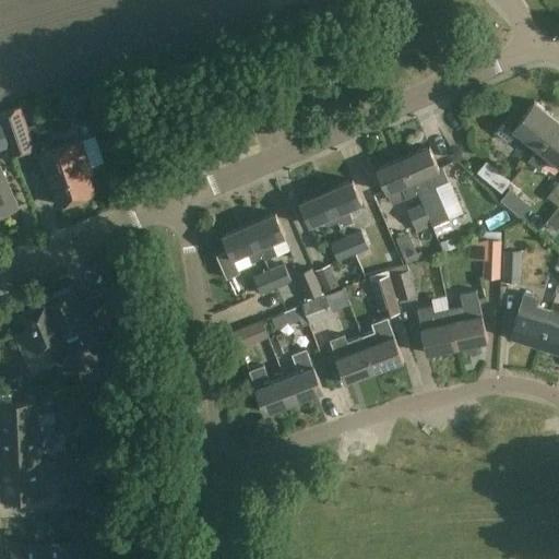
[(527,162),(558,121),(535,103),(522,120),(512,113),(497,133),(508,142),(516,132),(526,141),(524,144),(534,152),(527,162)]
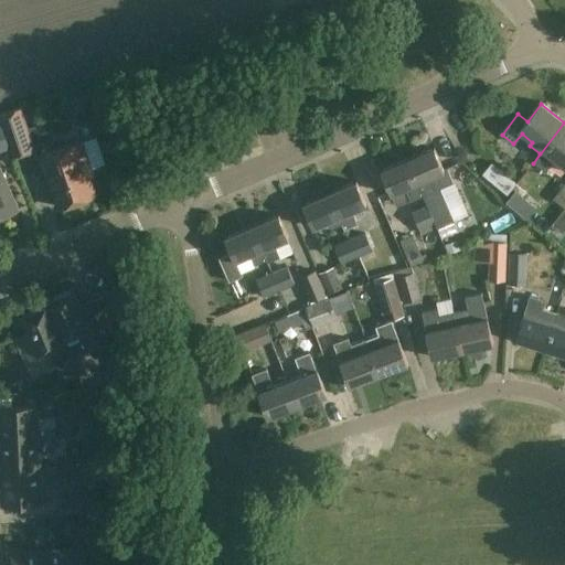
[(32,152),(19,110),(0,115),(0,120),(12,158),(32,152)]
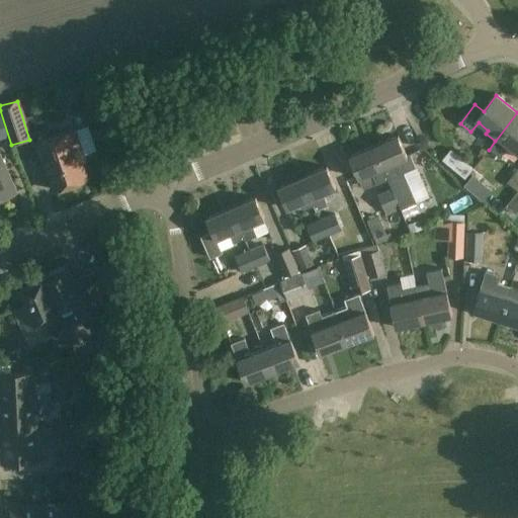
[(517,112),(489,150),(500,158),(509,147),(517,154),(517,112)]
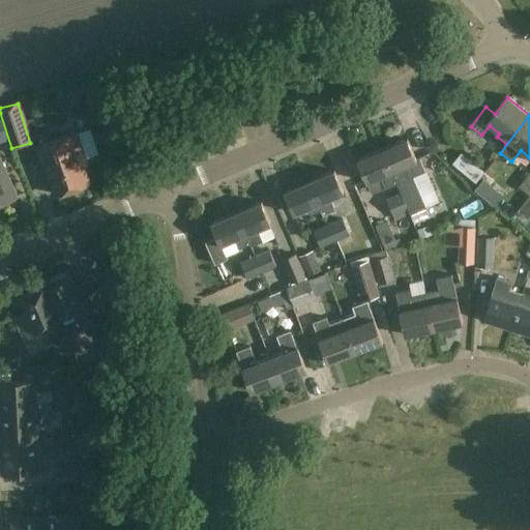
[(85,160),(76,134),(37,146),(54,196),(89,183),(82,162),(85,160)]
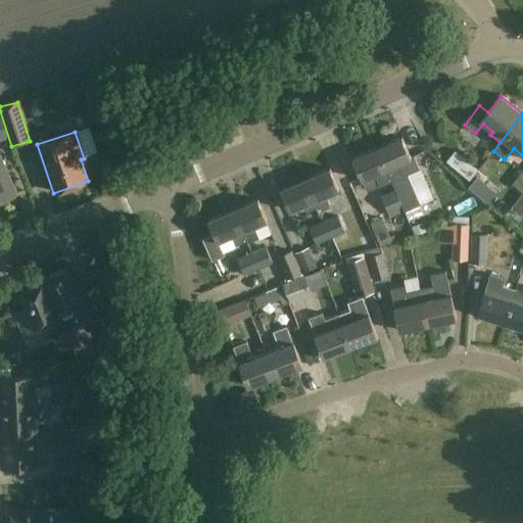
[(401,139),(377,149),(391,181),(401,177),(419,169),(415,158),(411,159),(401,139)]
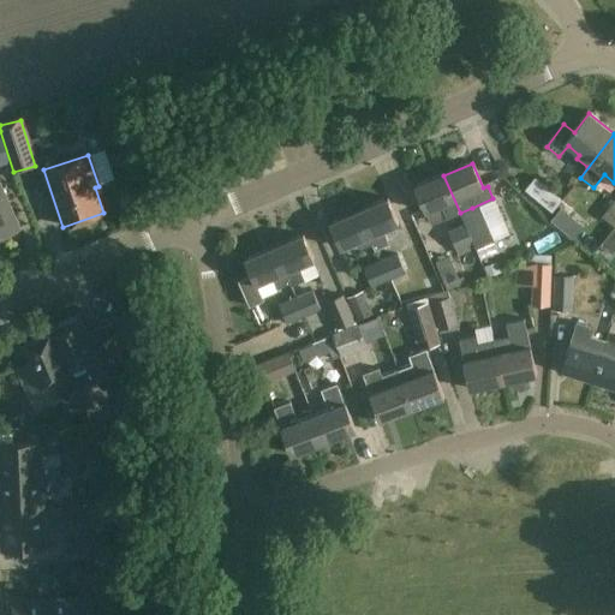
[(446,219),(460,213),(443,175),(416,187),(427,213),(440,207),(446,219)]
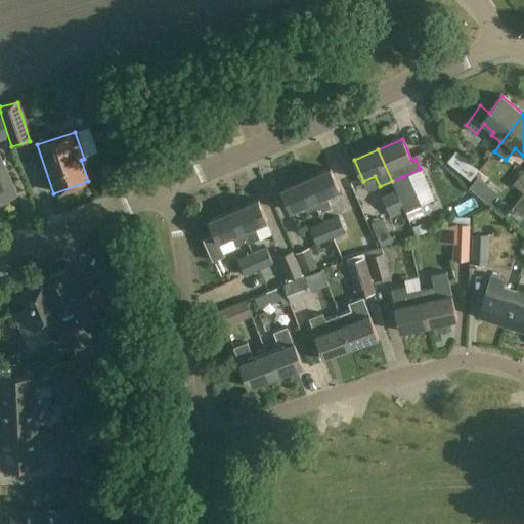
[(478,172),(455,153),(446,164),(470,182),(478,172)]
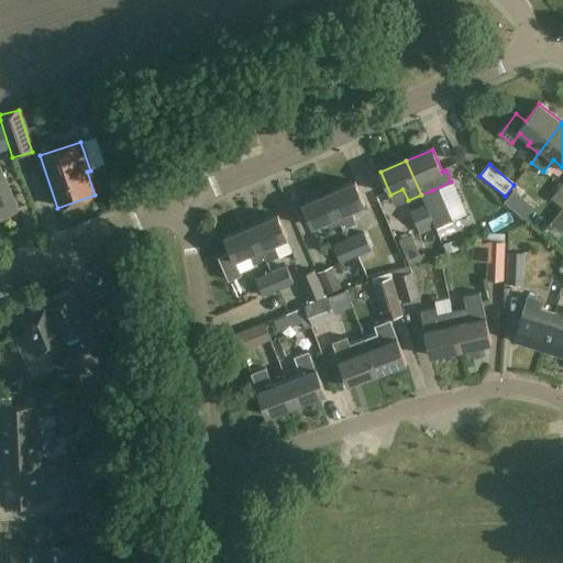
[(0,217),(18,209),(0,169),(0,217)]
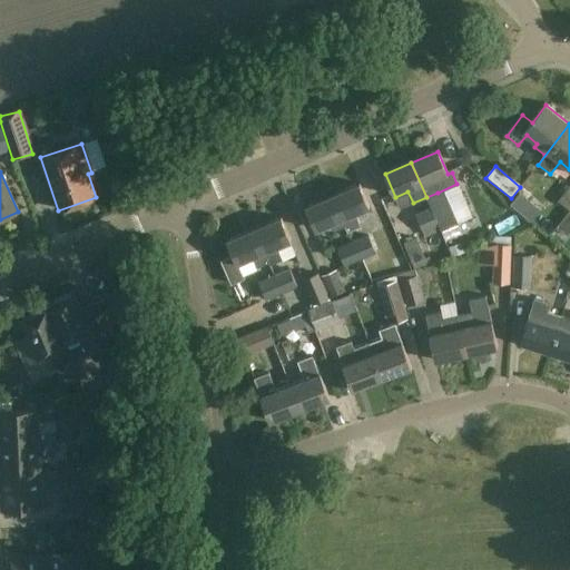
[(360,185),(333,196),(346,227),(345,227),(347,233),(356,229),(351,216),(370,208),(360,185)]
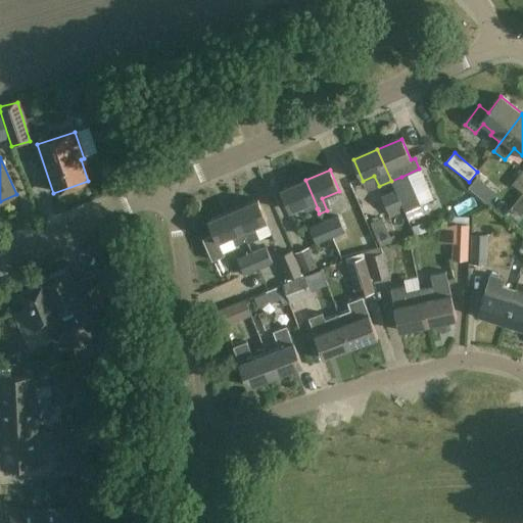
[(522,171),(512,186),(522,193),(522,191),(522,171)]
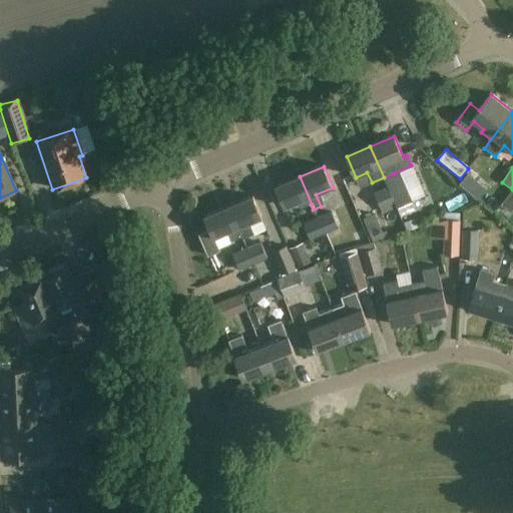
[(312,204),(300,176),(275,186),(284,207),(298,201),(301,208),(311,204),(312,204)]
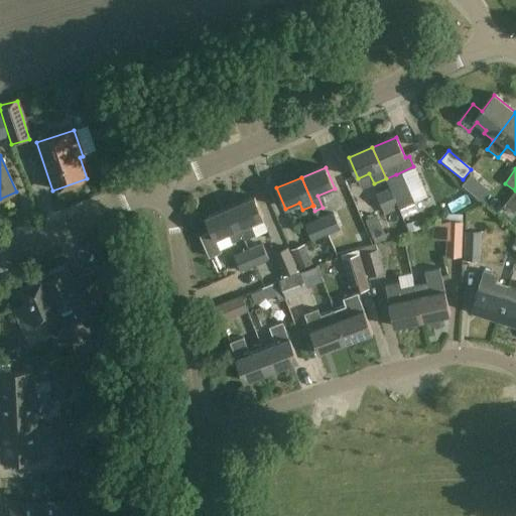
[(389,189),(375,196),(382,212),(396,206),(389,189)]
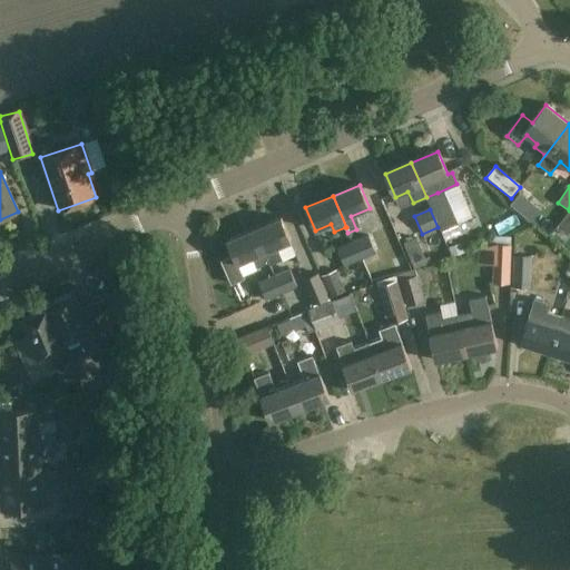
[(253,229),(267,263),(268,266),(281,261),(275,248),(291,242),(281,217),(253,229)]
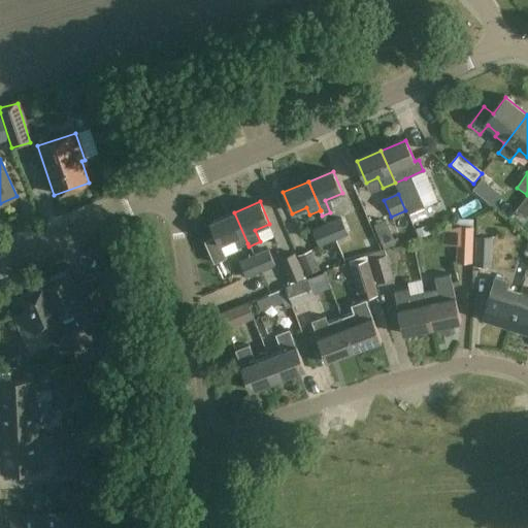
[(236,249),(248,243),(234,212),(209,223),(216,237),(204,242),(213,264),(226,259),(220,244),(232,239),(236,249)]
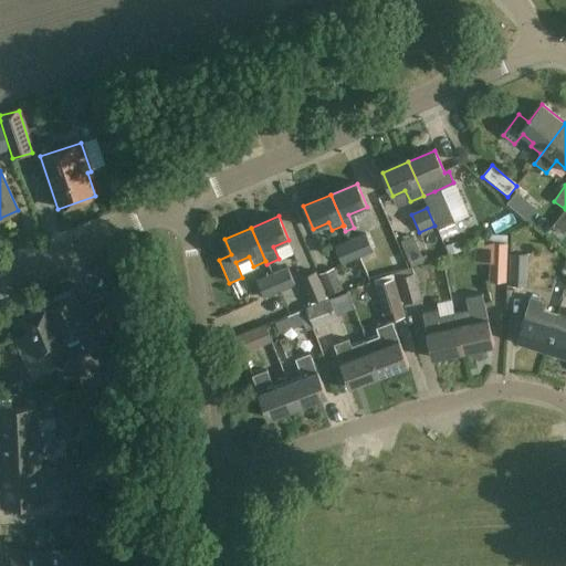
[(356,259),(370,252),(364,236),(349,242),(356,259)]
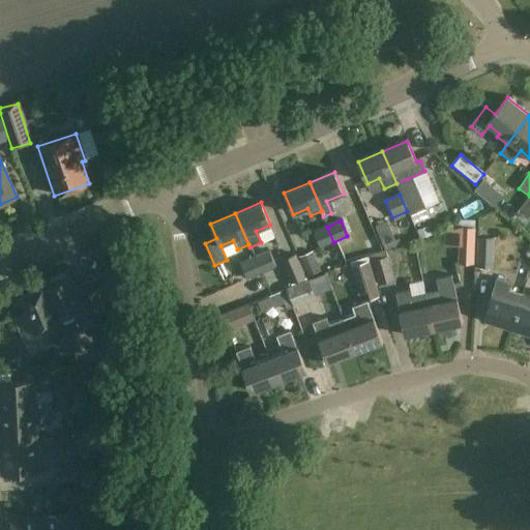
[(474,222),(460,221),(454,228),(443,231),(444,247),(458,246),(458,263),(473,264),(474,222)]
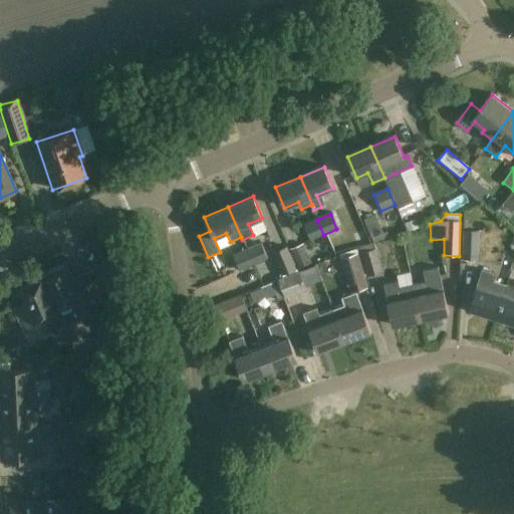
[(382,233),(374,216),(363,220),(373,245),(389,239),(386,232),(382,233)]
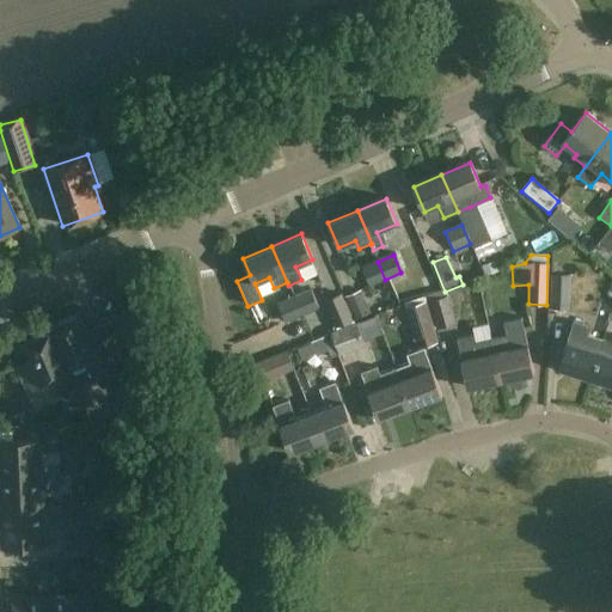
[(385,280),(378,262),(360,269),(367,286),(385,280)]
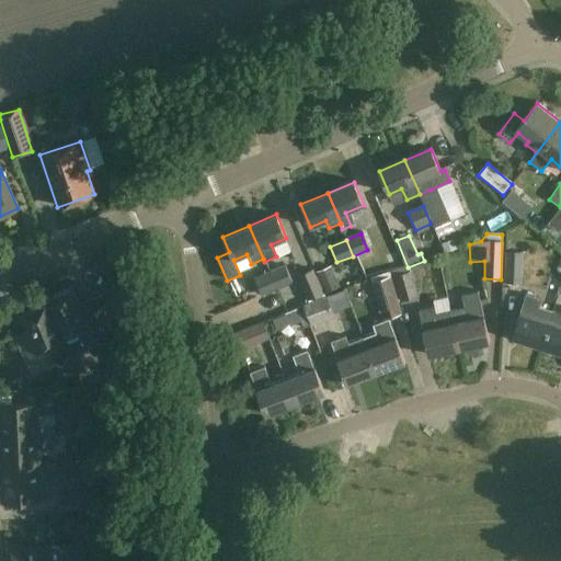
[(523,253),(505,253),(504,283),(522,284),(523,253)]
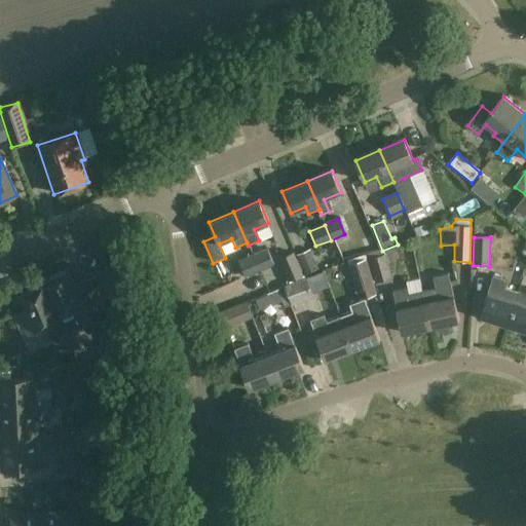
[(273,265),(266,250),(252,256),(258,271),(273,265)]
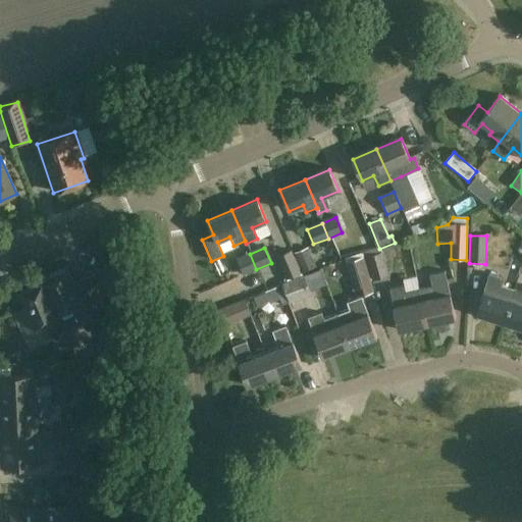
[(316,267),(307,248),(295,254),(304,273),(316,267)]
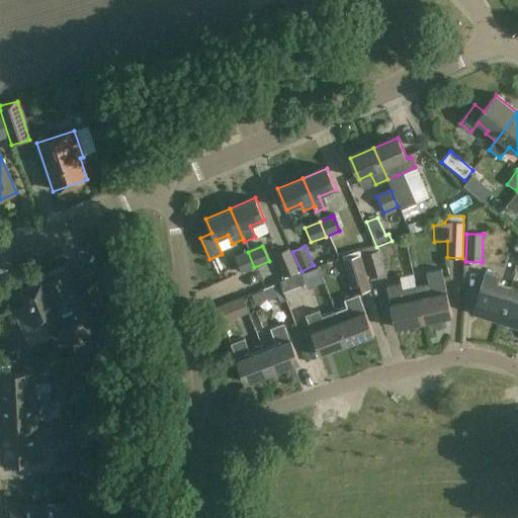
[(297,271),(288,249),(273,256),(283,277),(297,271)]
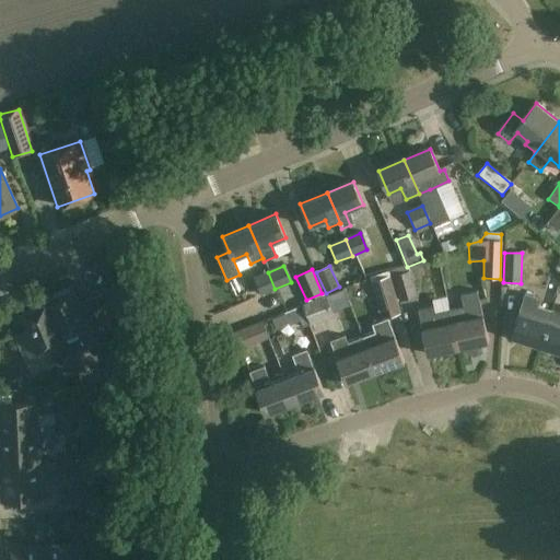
[(418,296),(410,271),(392,277),(399,302),(418,296)]
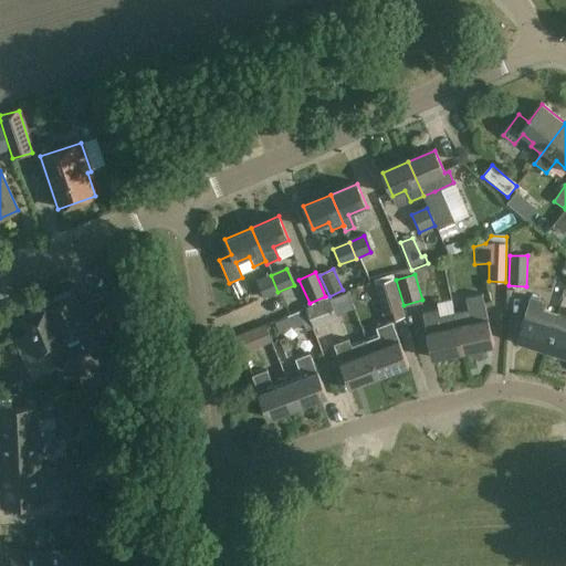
[(271,275),(254,282),(262,299),(278,292),(271,275)]
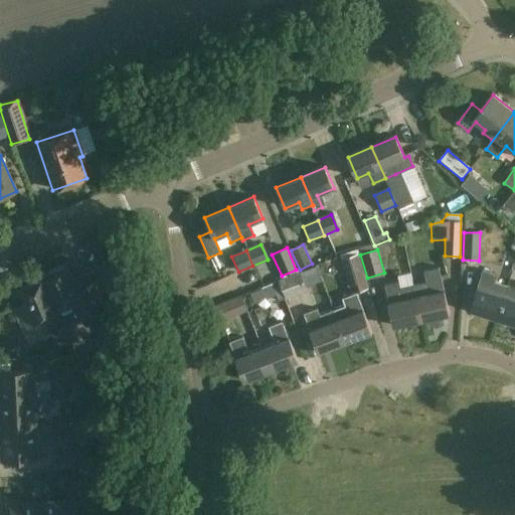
[(367,289),(357,255),(340,261),(350,294),(367,289)]
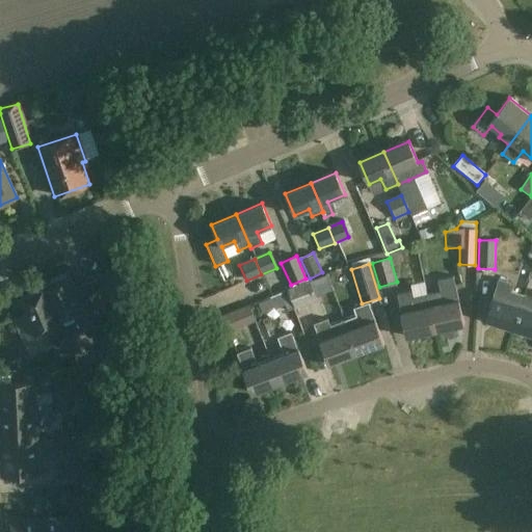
[(69,274),(44,285),(60,324),(61,324),(59,320),(75,314),(82,329),(108,318),(95,289),(78,296),(69,274)]
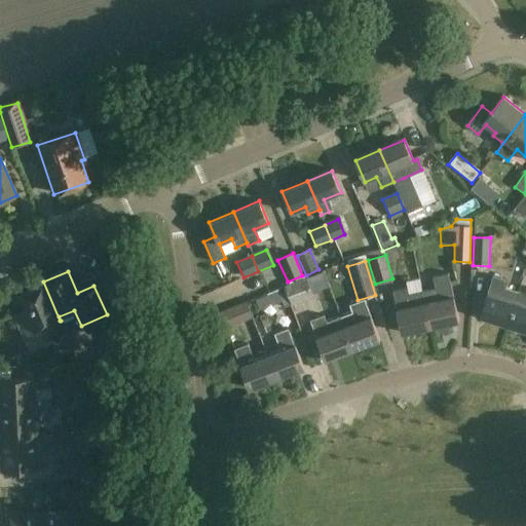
[(423,293),(430,328),(458,322),(453,297),(452,298),(447,274),(433,277),(435,290),(423,293)]
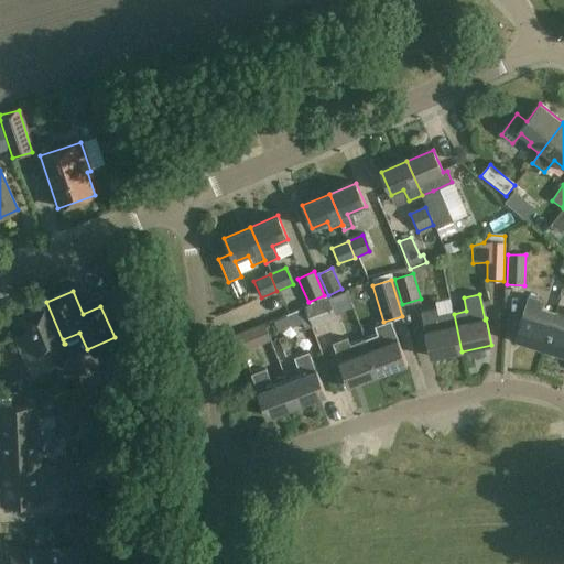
[(545,349),(556,314),(542,310),(544,302),(529,297),(514,339),(545,349)]
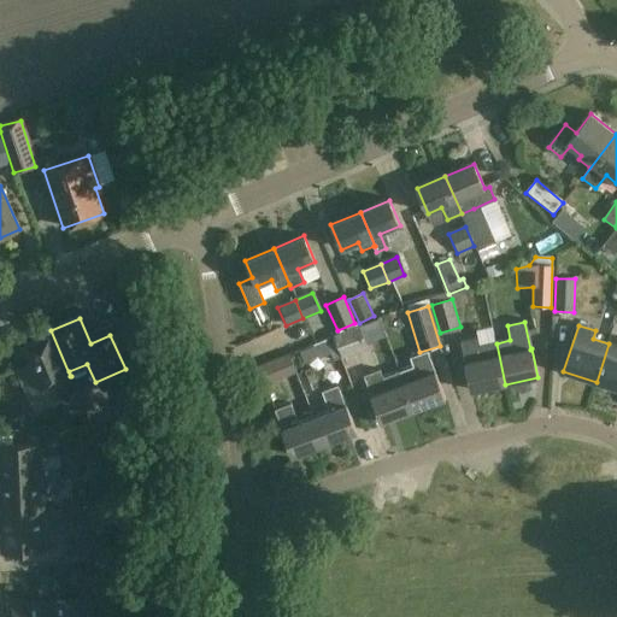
[(366,350),(358,327),(333,338),(341,359),(366,350)]
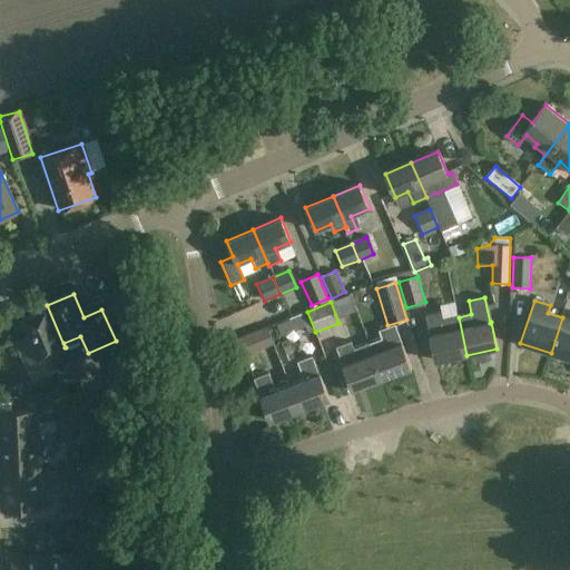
[(48,355),(65,347),(47,305),(46,305),(48,310),(22,321),(32,344),(18,351),(31,382),(55,372),(48,355)]
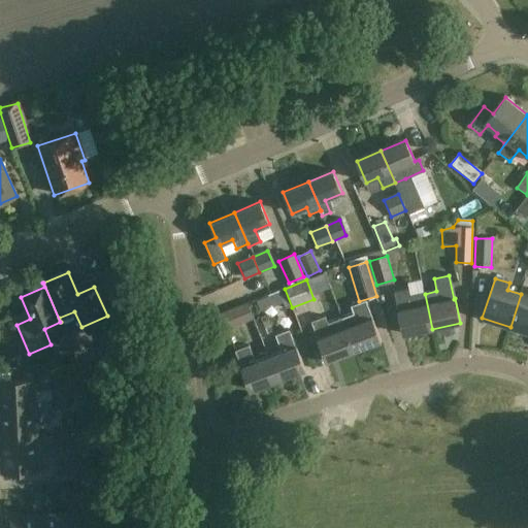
[(432,329),(425,294),(409,297),(408,292),(395,295),(399,311),(398,311),(403,336),(432,329)]
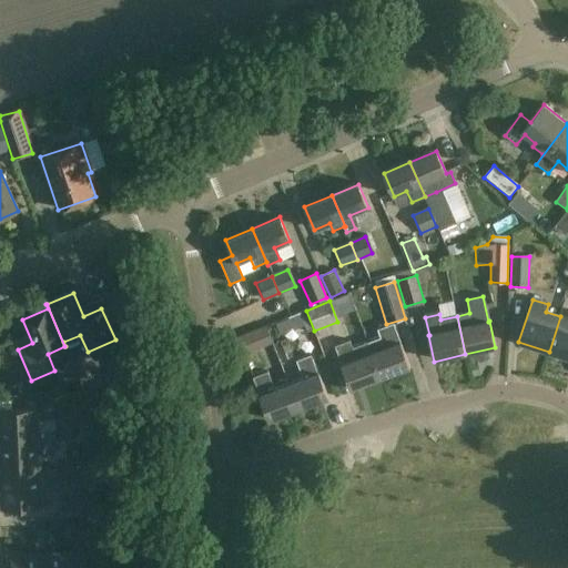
[(300,315),(287,320),(291,331),(304,326),(300,315)]
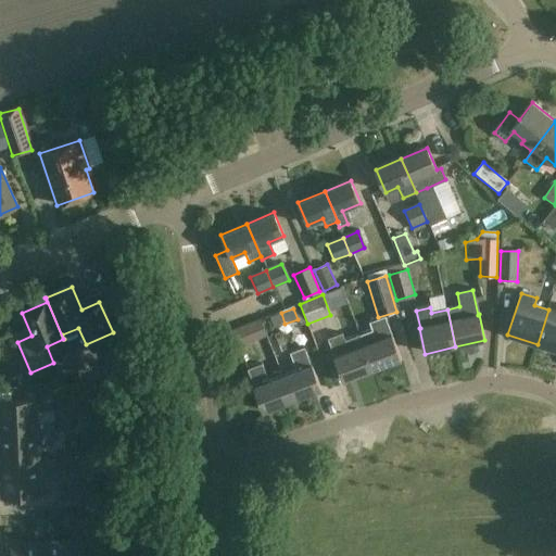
[(555,312),(548,310),(538,344),(555,350),(555,312)]
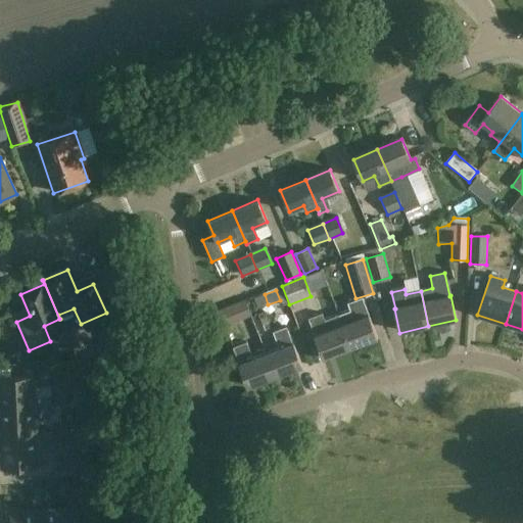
[(338,316),(350,348),(379,338),(370,315),(369,316),(363,299),(349,304),(351,311),(338,316)]
